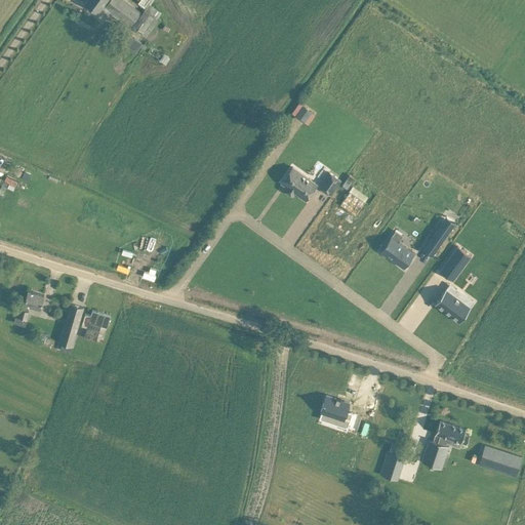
[(87,0),(86,2),(97,10),(102,5),(130,27),(140,12),(124,0),(87,0)]
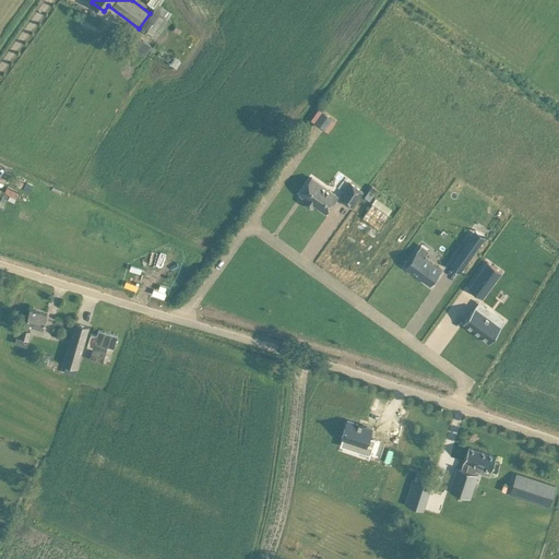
[(174,11),(162,4),(163,0),(149,0),(147,3),(155,8),(142,27),(157,37),(174,11)]
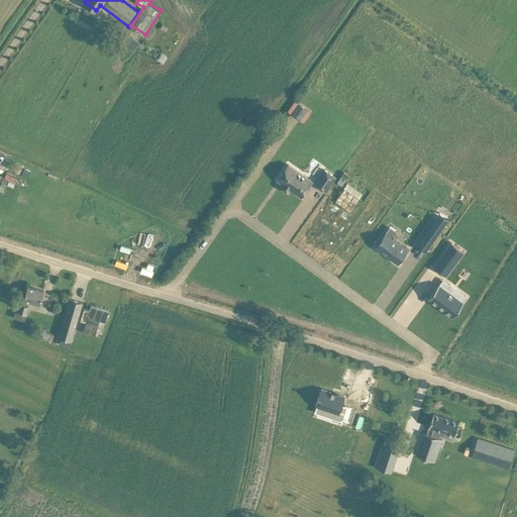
[(116,27),(113,32),(123,38),(120,42),(134,52),(140,41),(116,27)]
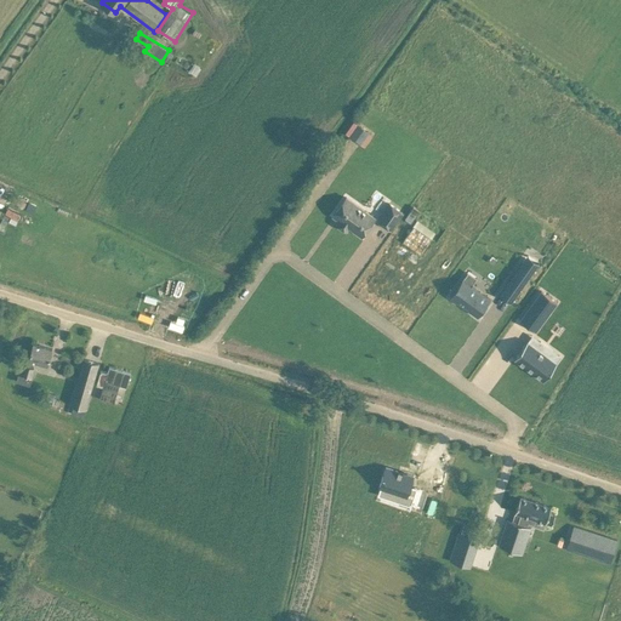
[(346,131),(366,146),(375,134),(355,119),(346,131)]
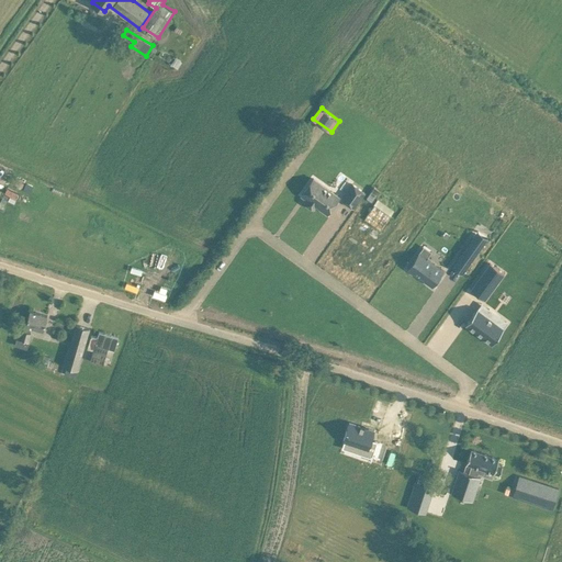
[(327,213),(339,197),(313,178),(302,194),(307,199),(305,203),(313,209),(316,205),(327,213)]
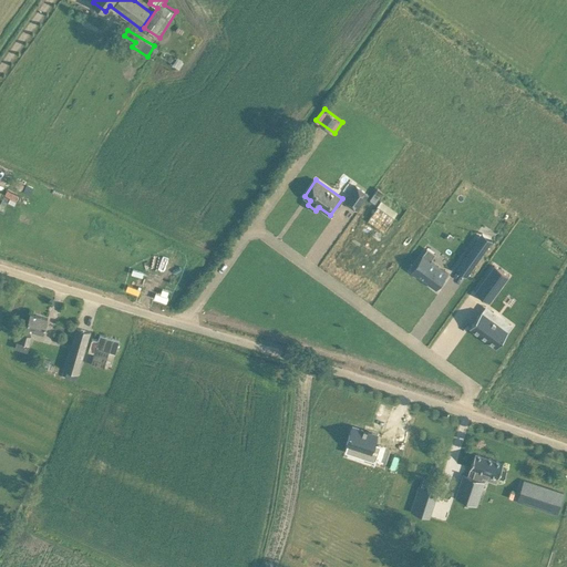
[(368,194),(356,186),(344,202),(357,209),(368,194)]
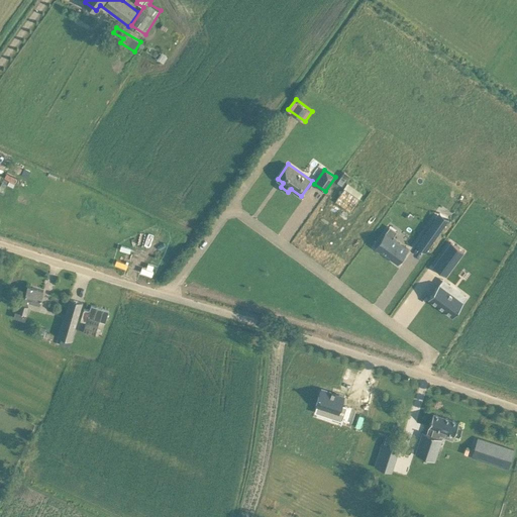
[(344,171),(338,182),(343,185),(349,173),(344,171)]
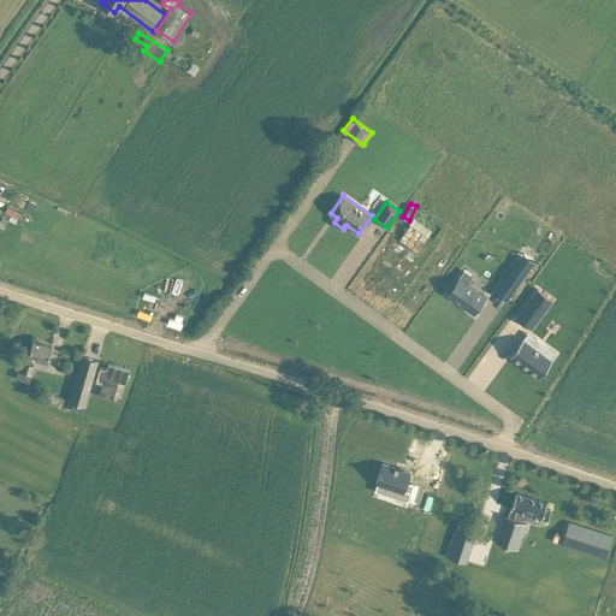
[(415,217),(401,238),(419,250),(433,229),(415,217)]
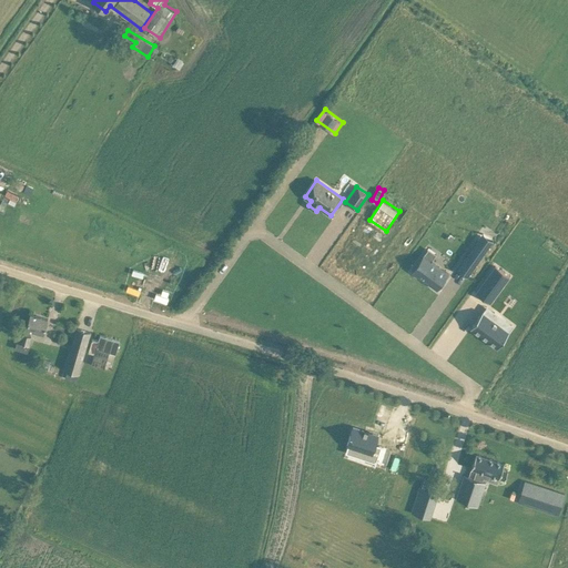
[(474,267),(488,247),(477,240),(463,260),(474,267)]
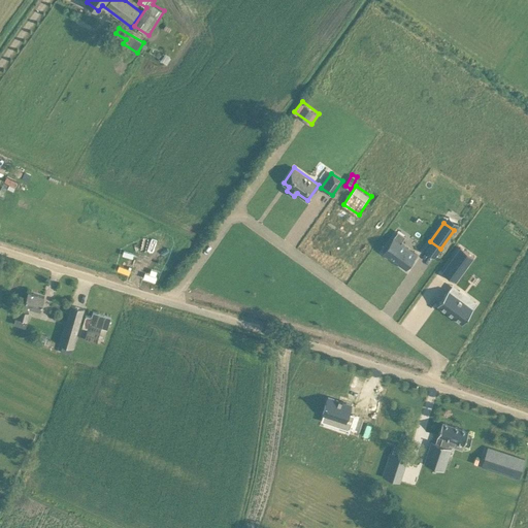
[(398,230),(383,252),(394,260),(395,260),(399,263),(398,263),(406,269),(417,254),(401,242),(405,236),(398,230)]
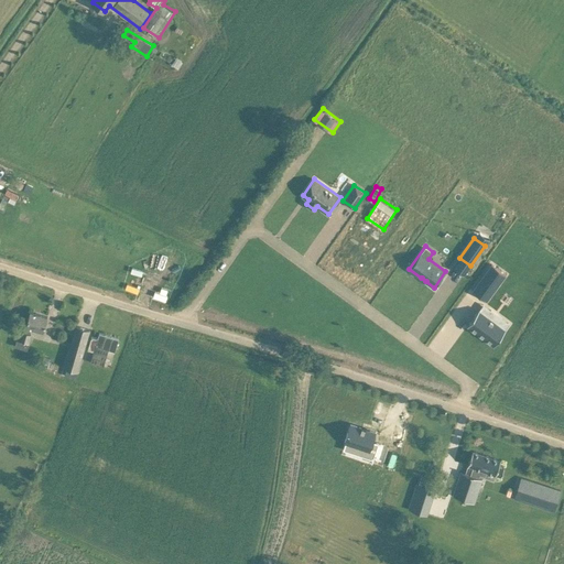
[(472,290),(486,301),(506,273),(491,263),(472,290)]
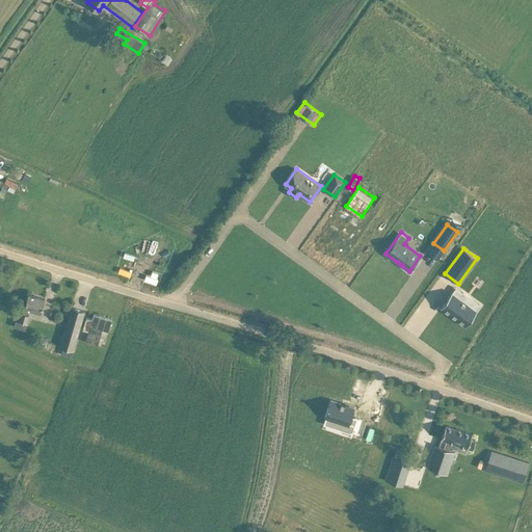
[(452,292),(441,307),(466,325),(477,311),(477,310),(469,304),(473,299),(463,292),(459,297),(452,292)]
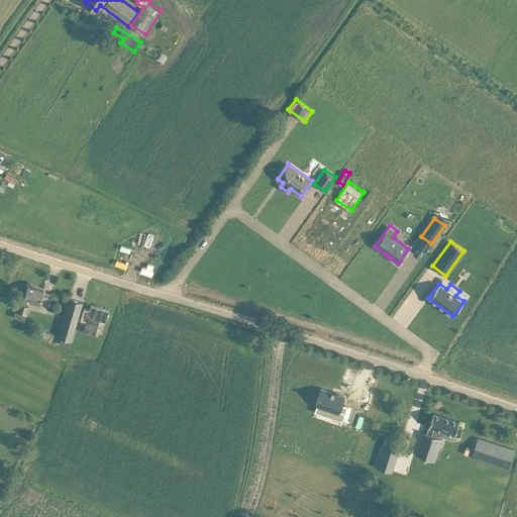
[(16,310),(14,316),(17,317),(21,319),(24,319),(26,313),(29,305),(27,305),(29,300),(40,303),(41,300),(43,291),(28,286),(25,295),(22,303),(19,311),(16,310)]
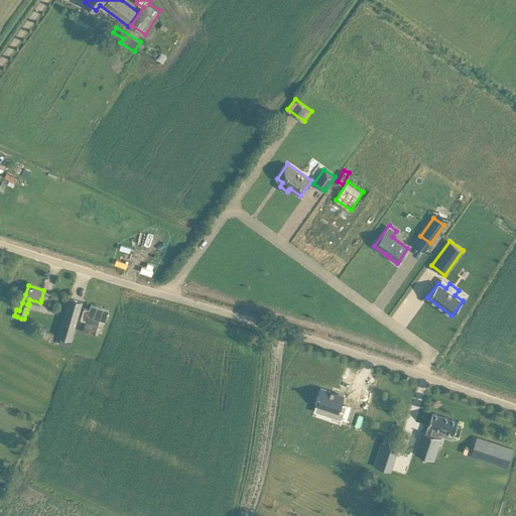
[(71,340),(83,301),(70,297),(58,337),(71,340)]
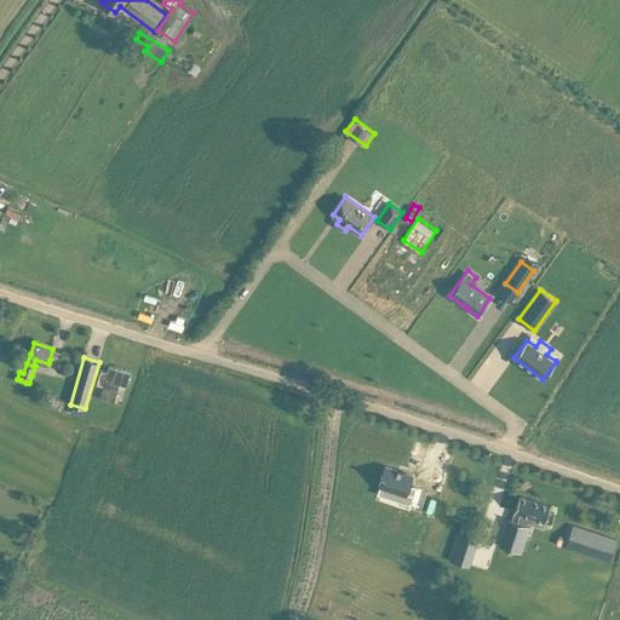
[(98,378),(96,384),(103,386),(99,397),(114,402),(119,384),(126,386),(131,372),(109,366),(108,371),(101,369),(98,378)]
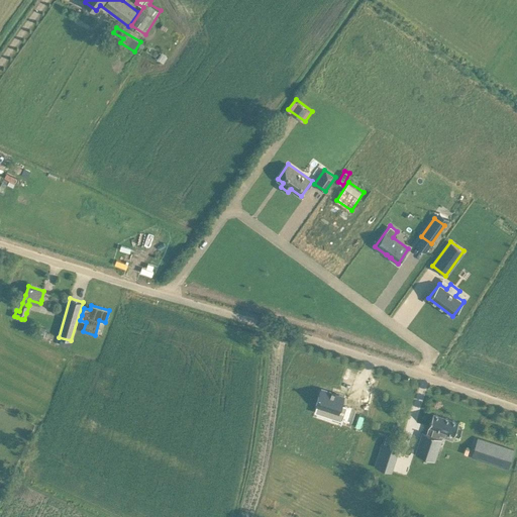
[(317,405),(315,412),(329,417),(332,410),(344,414),(340,423),(341,424),(341,423),(351,427),(357,409),(347,406),(341,404),(344,396),(335,393),(335,392),(334,393),(332,392),(332,391),(331,391),(331,392),(321,389),(316,405),(317,405)]
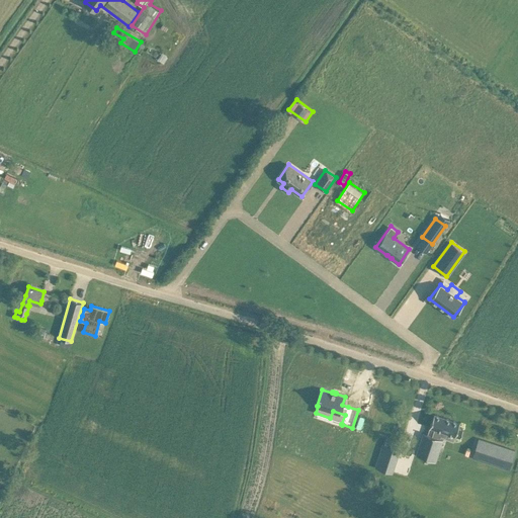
[(455,435),(460,437),(463,429),(462,429),(458,428),(460,422),(459,422),(435,414),(434,414),(430,427),(431,427),(434,428),(432,436),(423,433),(416,455),(436,461),(443,439),(440,438),(441,436),(445,437),(448,430),(455,432),(455,435)]
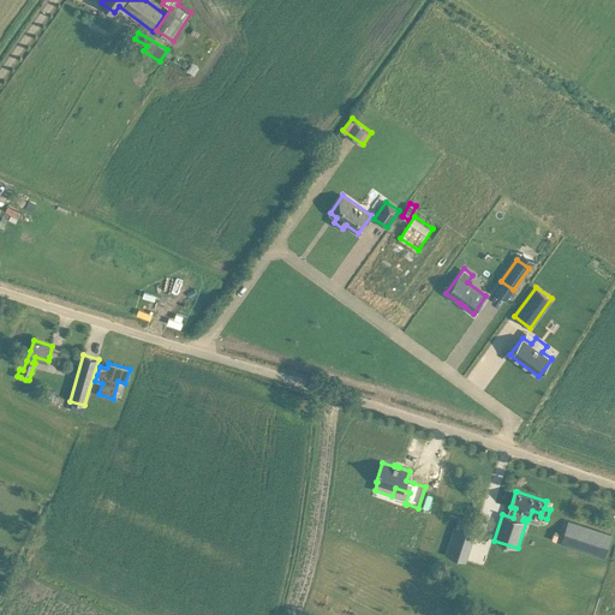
[(455,527),(447,555),(463,560),(473,525),(459,520),(457,527),(455,527)]
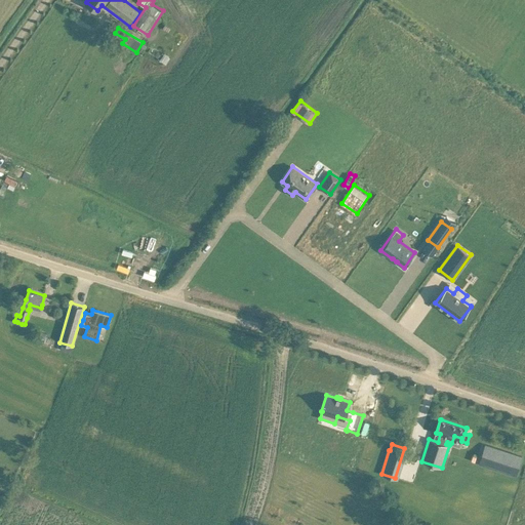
[(516,476),(522,456),(485,444),(479,463),(516,476)]
